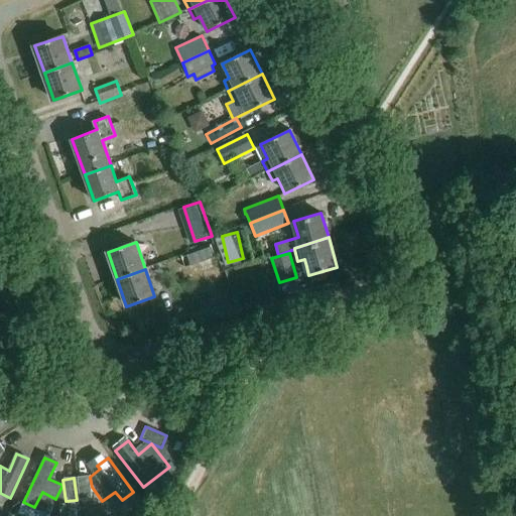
[(89,497),(87,478),(76,479),(78,499),(89,497)]
